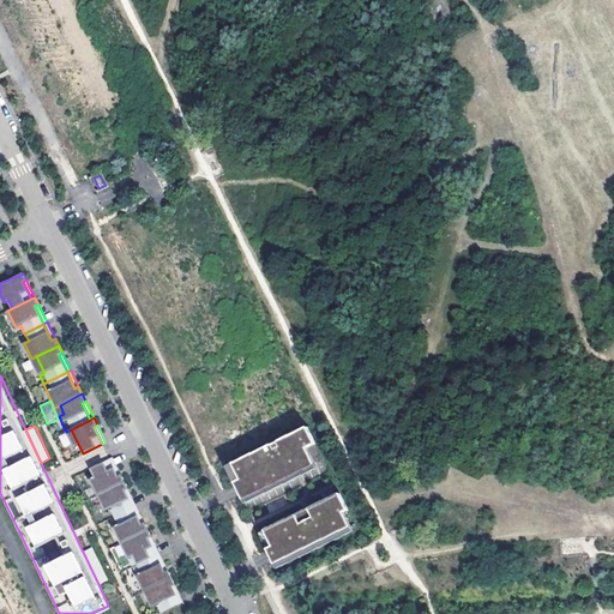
[(240,479),(235,481),(242,498),(315,463),(307,446),(317,443),(308,426),(233,463),(240,479)]
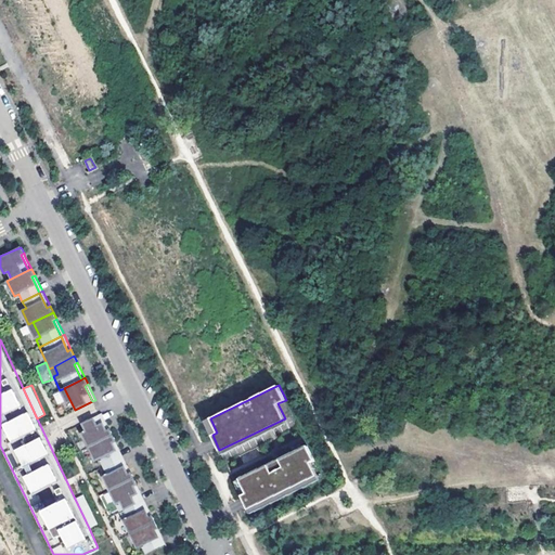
[(106,430),(99,414),(81,423),(86,431),(81,434),(88,448),(113,435),(110,429),(106,430)]
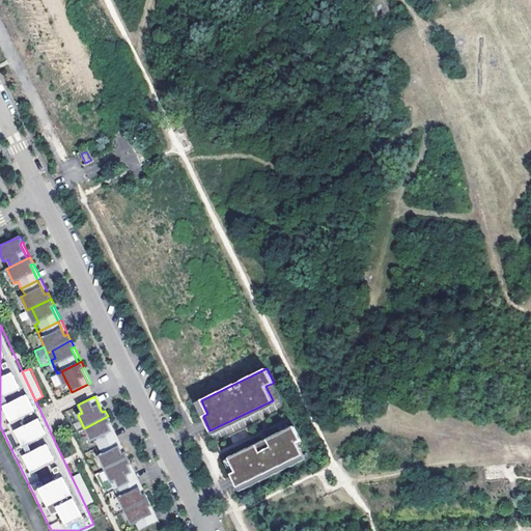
[(201,400),(196,402),(203,416),(207,414),(201,400)]
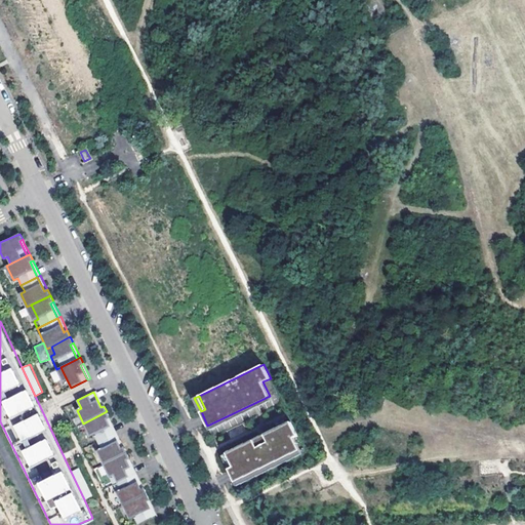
[(270,396),(207,426),(209,430),(272,399),(270,396)]
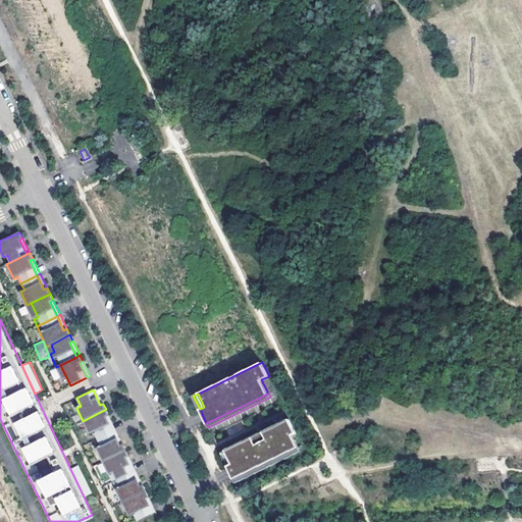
[(109,415),(106,409),(83,421),(90,434),(94,432),(97,439),(113,431),(106,417),(109,415)]
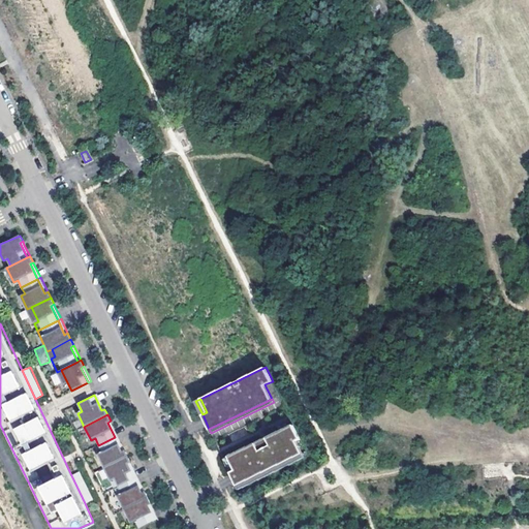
[(118,435),(111,421),(107,423),(115,437),(118,435)]
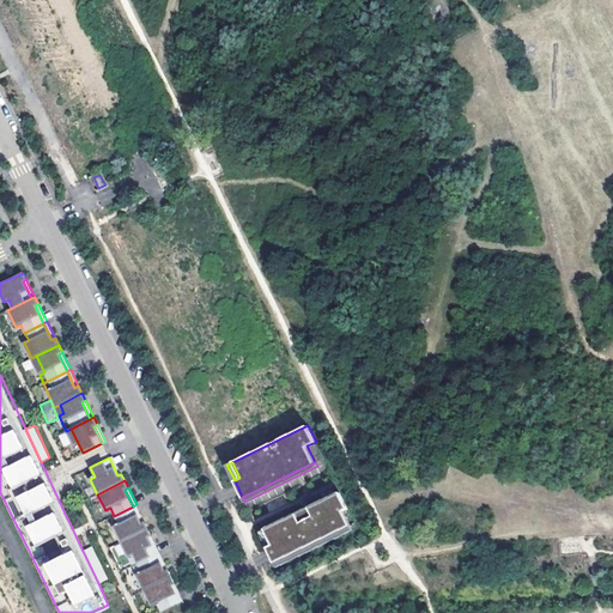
[(267,546),(274,563),(351,525),(344,510),(349,509),(340,492),(265,528),(273,544),(267,546)]
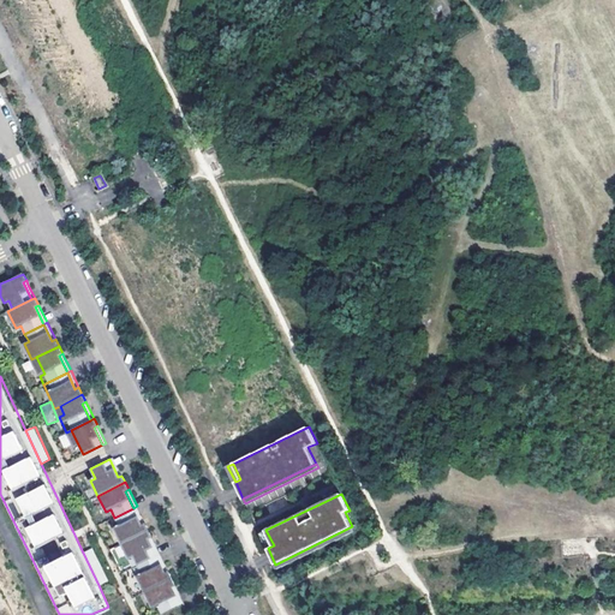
[(145,524),(137,506),(133,508),(142,525),(145,524)]
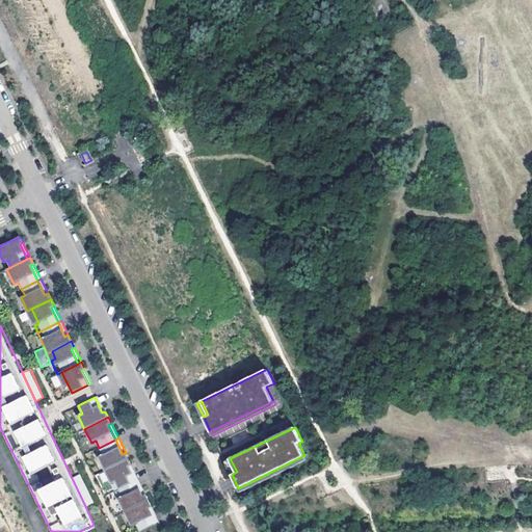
[(115,440),(99,448),(95,450),(105,471),(129,458),(126,453),(123,454),(115,440)]
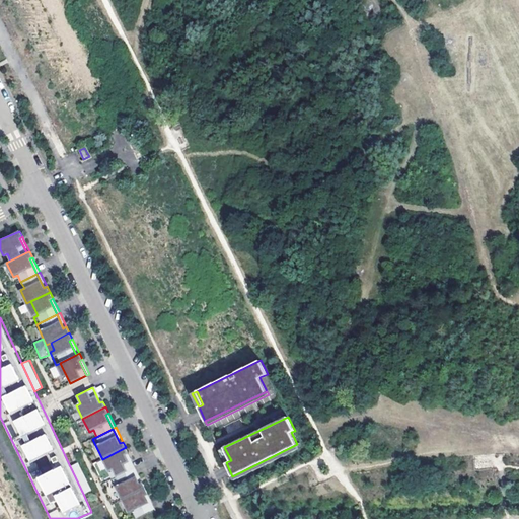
[(232,476),(234,479),(299,448),(297,444),(232,476)]
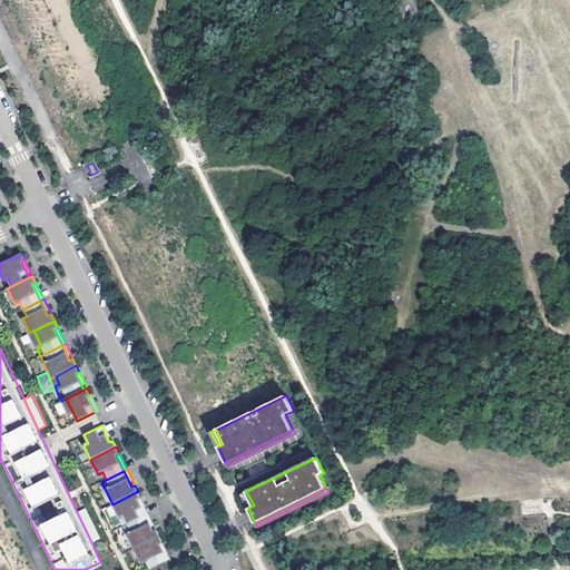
[(138,491),(112,504),(116,512),(120,510),(127,524),(146,516),(138,500),(141,498),(138,491)]
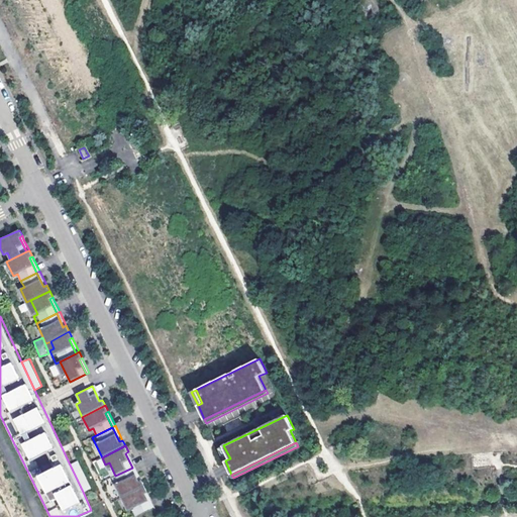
[(218,448),(225,460),(230,458),(223,445),(218,448)]
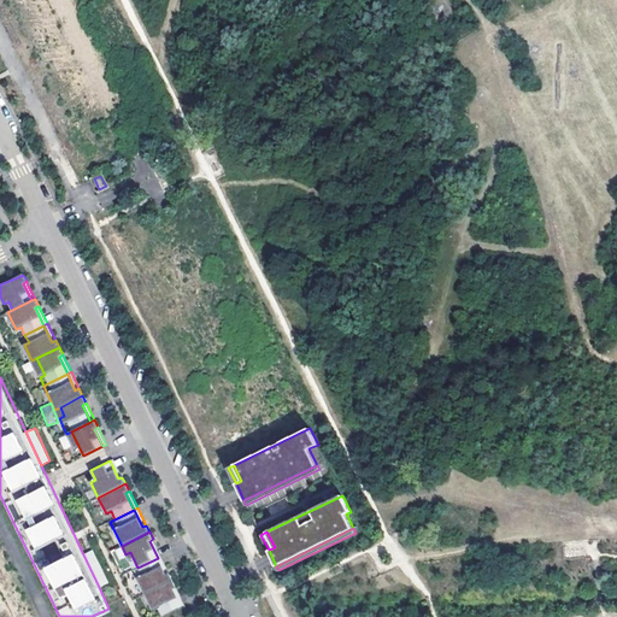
[(160,556),(153,539),(150,541),(158,558),(160,556)]
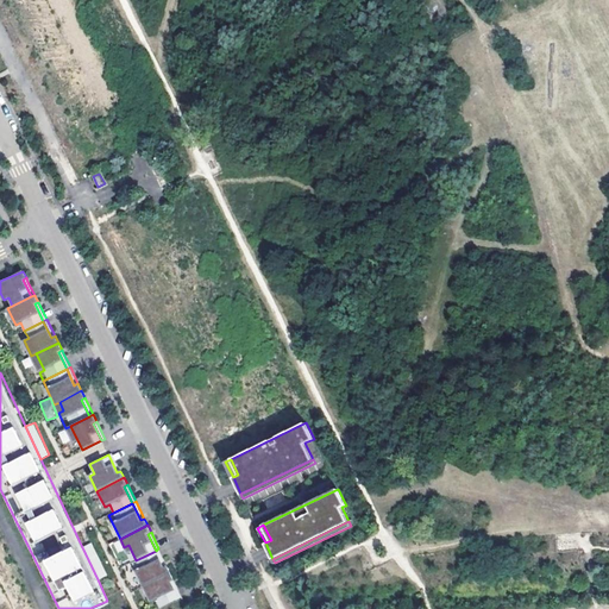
[(92,542),(82,547),(98,579),(107,576),(92,542)]
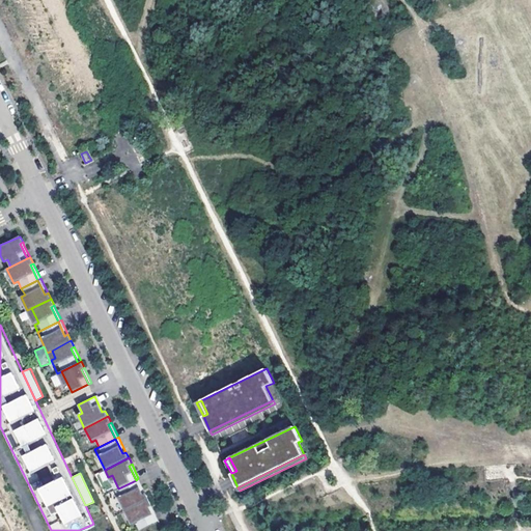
[(142,495),(145,494),(138,478),(136,480),(142,495)]
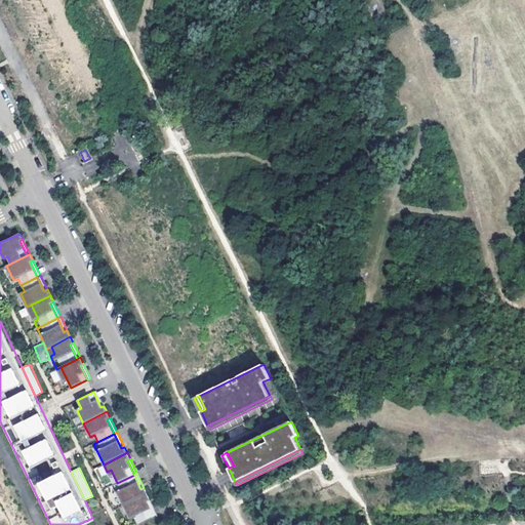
[(134,475),(117,483),(118,484),(114,486),(123,506),(147,494),(144,488),(140,489),(134,475)]
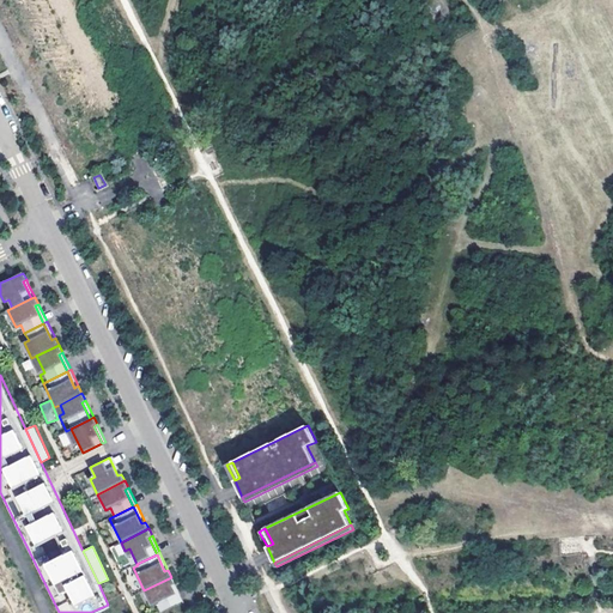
[(175,583),(171,577),(144,590),(149,599),(153,596),(161,612),(180,602),(171,586),(175,583)]
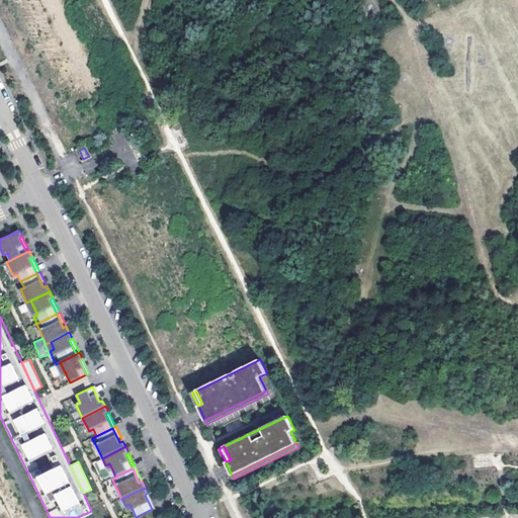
[(155,508),(148,493),(145,495),(152,509),(155,508)]
